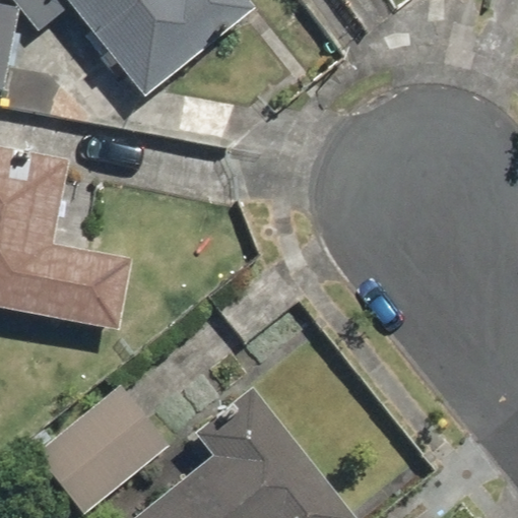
[(11,0),(37,31),(70,5),(144,98),(255,9),(248,0),(11,0)]
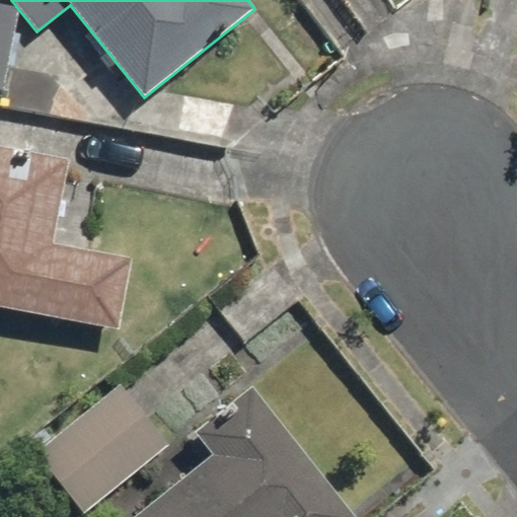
[(18,10),(0,6),(0,93),(2,93),(18,10)]
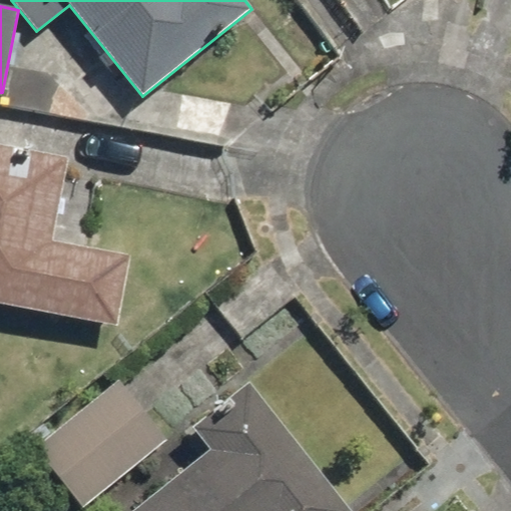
[(68,156),(0,143),(0,303),(117,325),(130,256),(52,240),(68,156)]
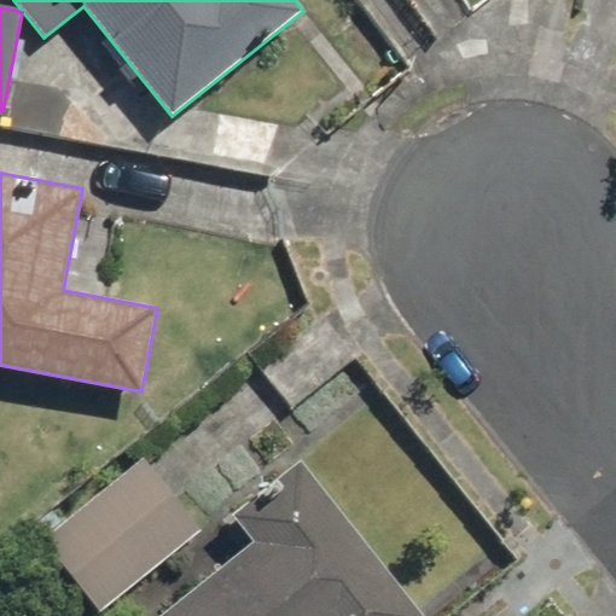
[(99,614),(199,532),(143,458),(39,541),(99,614)]
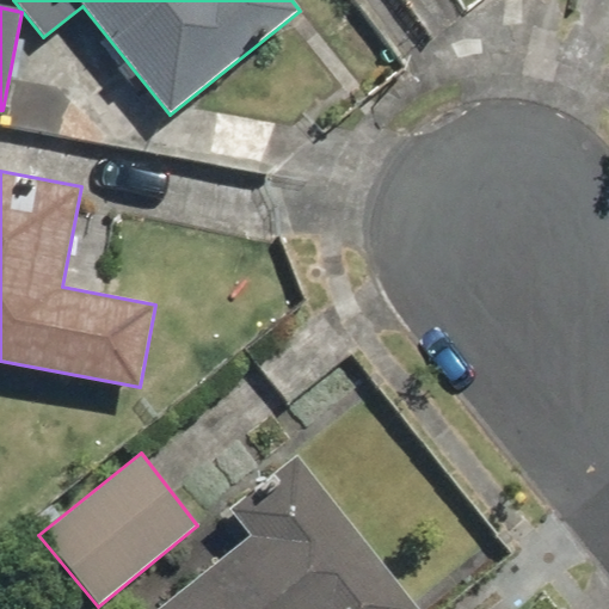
[(237,545),(158,608),(420,608),(293,454),(215,517),(237,545)]
